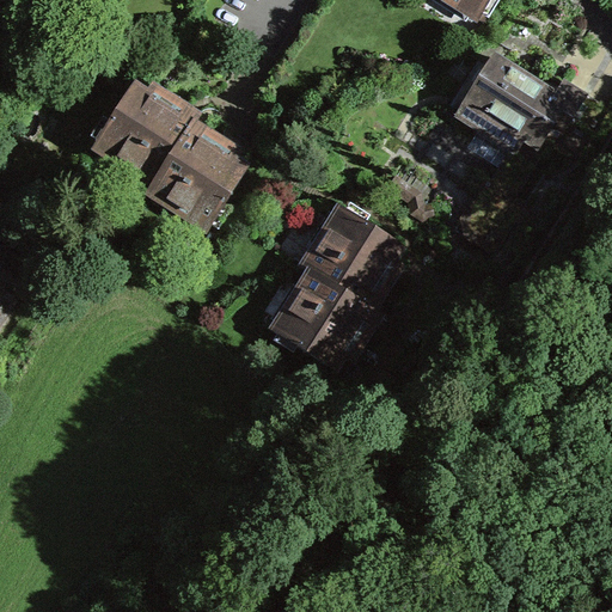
[(442,0),(477,22),(490,0),(442,0)]
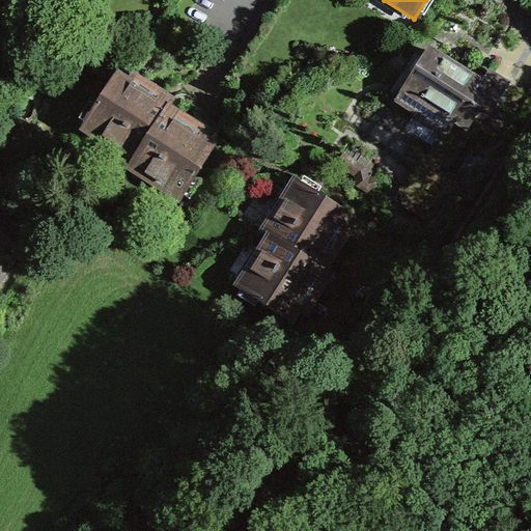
[(429,51),(396,103),(442,131),(425,156),(424,155),(402,189),(383,176),(368,179),(365,168),(336,149),(335,150),(337,162),(357,174),(359,185),(367,190),(378,188),(427,219),(454,176),(445,170),(473,127),(470,126),(473,120),(504,139),(529,99),(490,74),(484,82),(473,75),(470,73),(468,76),(429,51)]
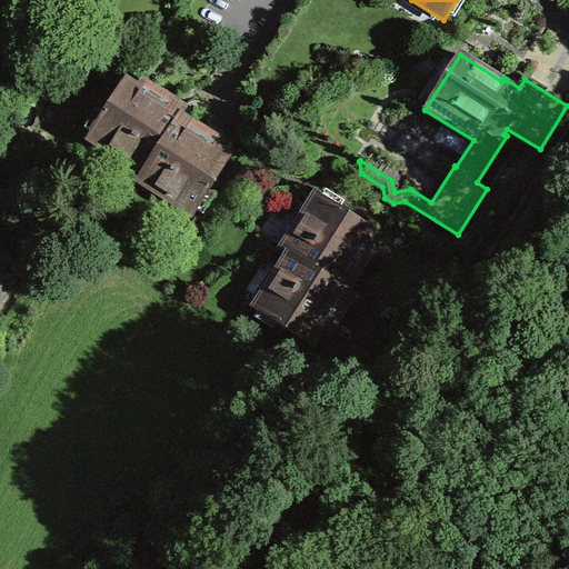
[(189,103),(142,75),(138,81),(126,73),(85,139),(139,173),(178,108),(183,111),(189,103)]
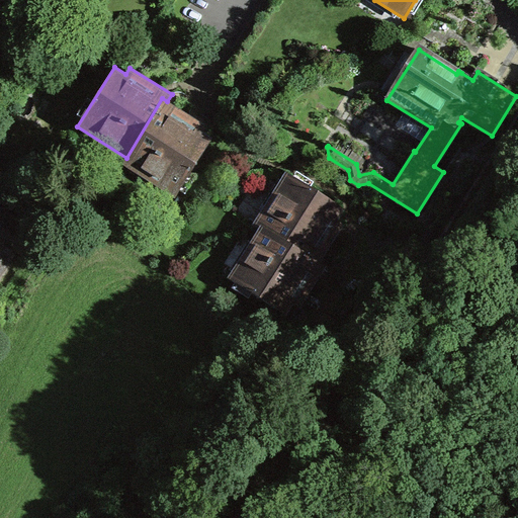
[(167,101),(162,98),(126,158),(122,165),(174,196),(214,130),(167,101)]
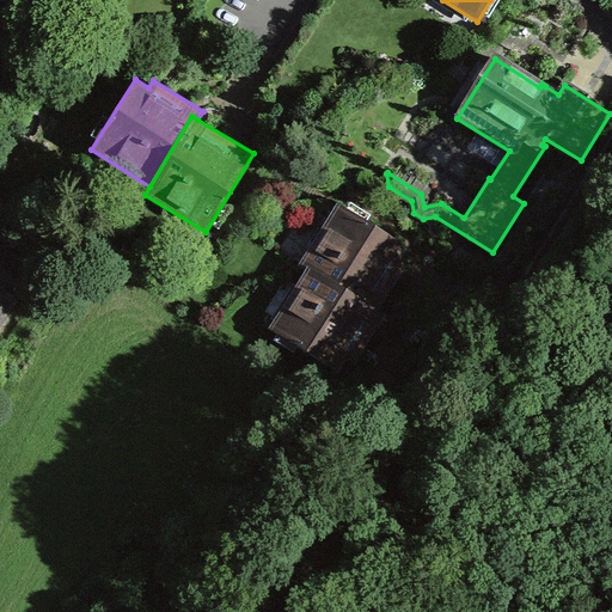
[(300,264),(307,269),(361,303),(368,291),(375,295),(395,265),(387,261),(399,242),(340,203),(300,264)]
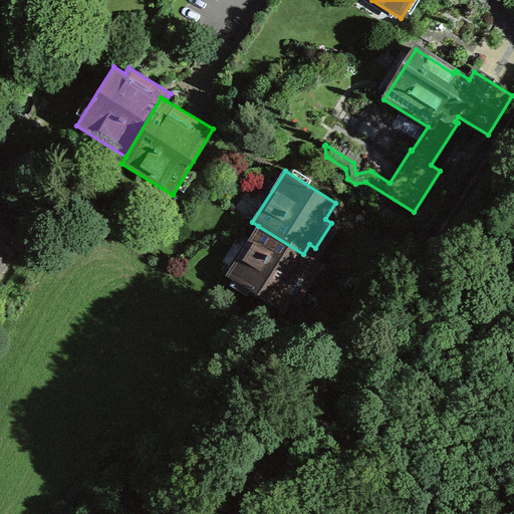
[(309,257),(303,254),(258,226),(227,275),(278,307),(287,293),(293,297),(309,272),(303,268),(309,257)]
